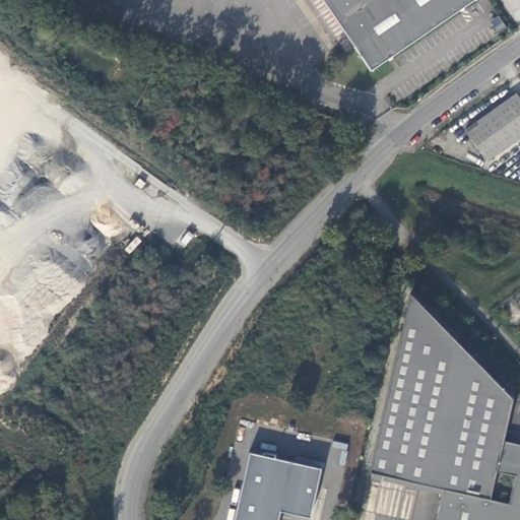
[(345,53),(355,47),(323,0),(317,0),(312,4),(345,53)]
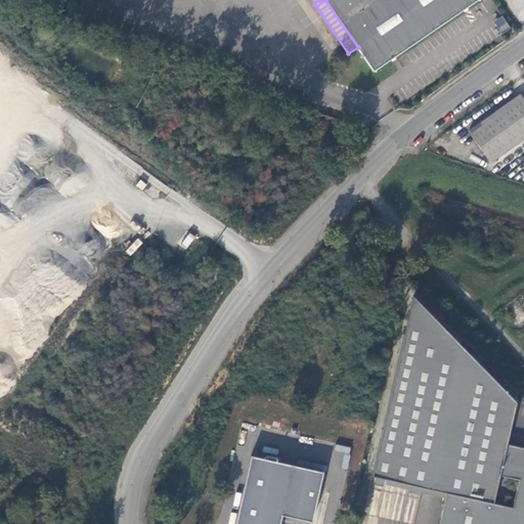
[(325,0),(358,47),(374,71),(477,0),(325,0)]
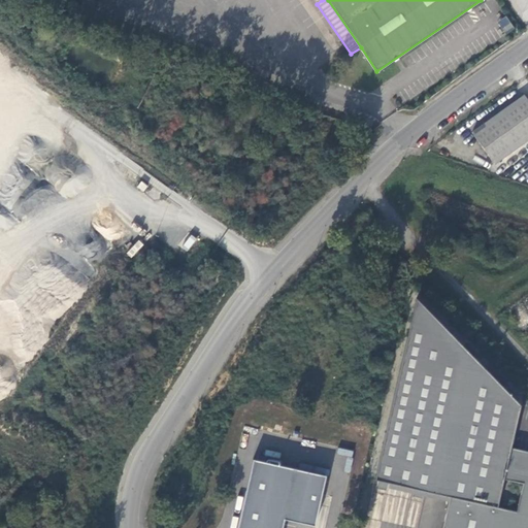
[(506,17),(497,22),(505,34),(515,29),(506,17)]
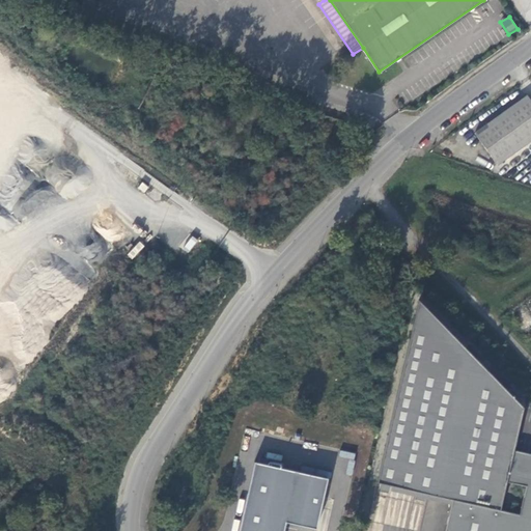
[(476,133),(499,164),(530,141),(530,96),(530,94),(476,133)]
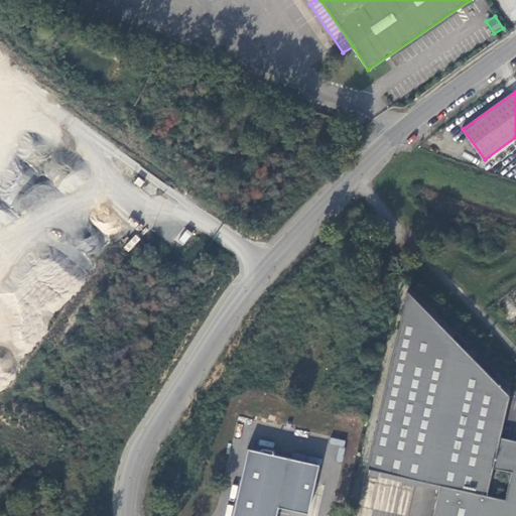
[(376,120),(362,115),(360,121),(375,126),(376,120)]
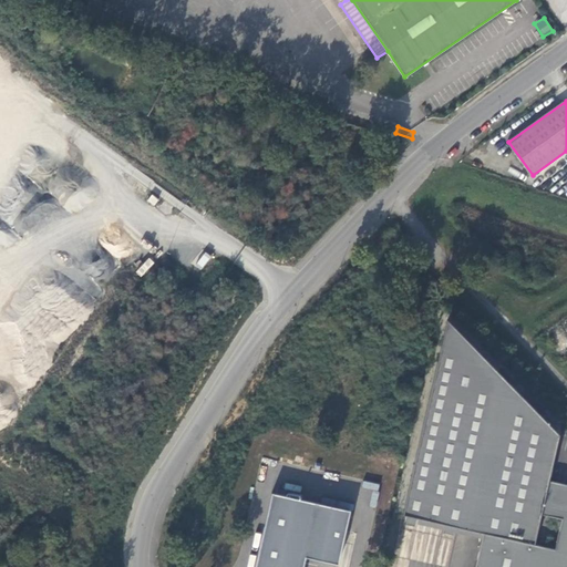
[(196,264),(200,268),(209,258),(205,254),(196,264)]
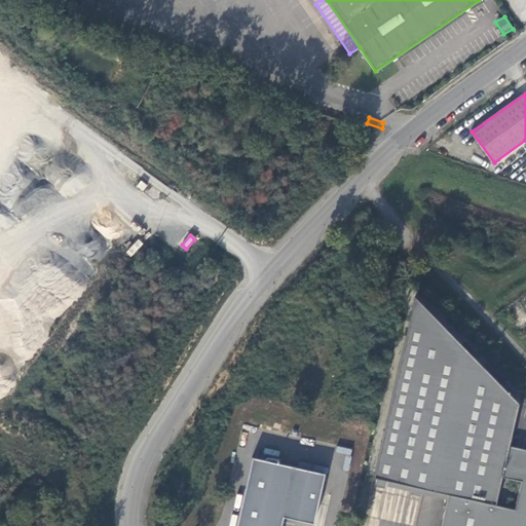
[(520,402),(415,297),(375,478),(449,495),(514,511),(522,481),(502,478),(510,447),(520,402)]
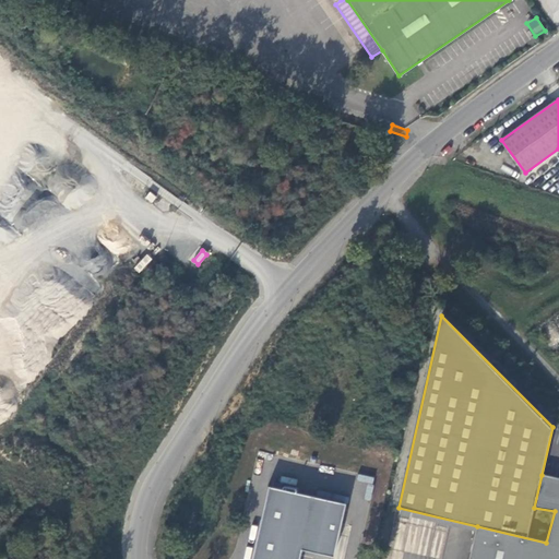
[(558,558),(558,478),(542,475),(534,508),(555,511),(546,543),(477,526),(468,558),(558,558)]
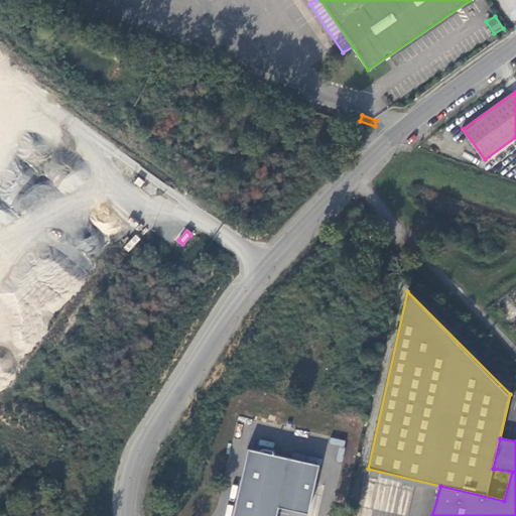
[(309,513),(318,464),(246,449),(232,515),(275,515),(277,507),(309,513)]
